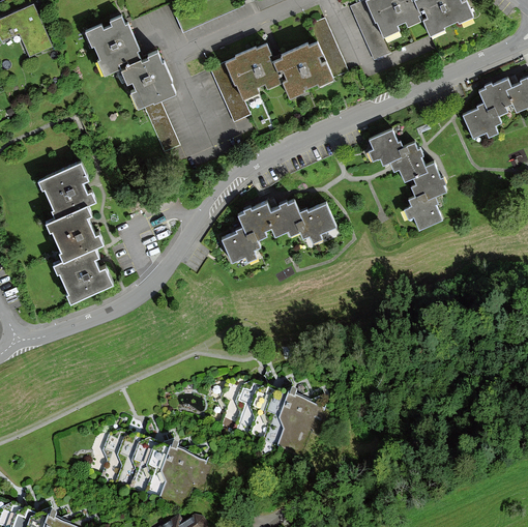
[(407,26),(421,20),(412,0),(367,0),(364,1),(381,37),(398,30),(397,27),(405,23),(407,26)]
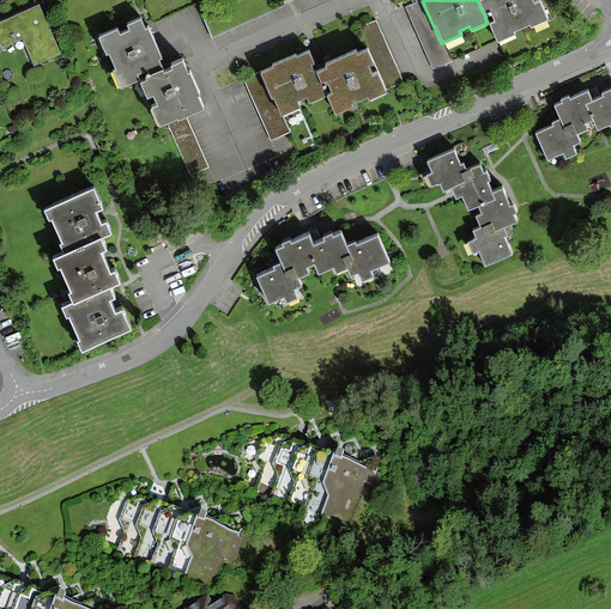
[(477,0),(488,23),(497,43),(548,20),(539,2),(536,4),(533,0),(477,0)]
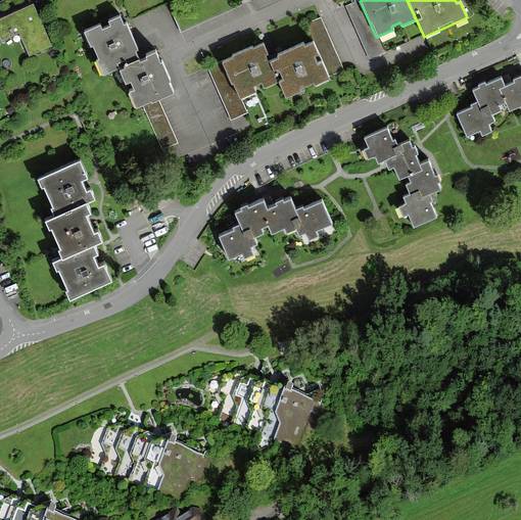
[(32,5),(0,18),(0,40),(1,42),(18,34),(28,56),(49,46),(32,5)]
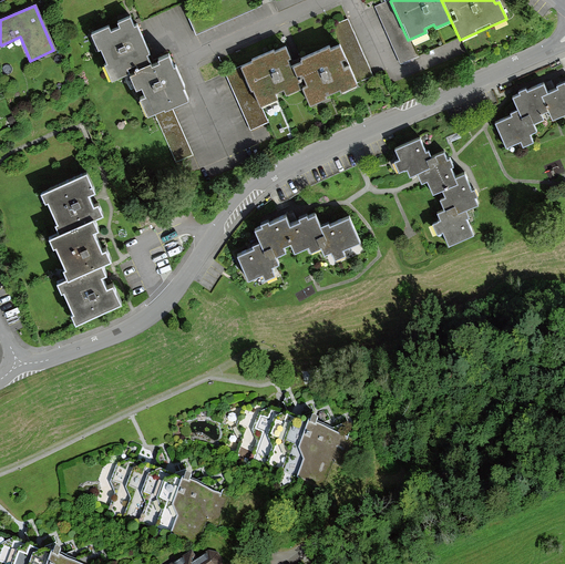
[(131,73),(153,63),(137,27),(133,17),(119,22),(121,27),(111,30),(110,27),(92,33),(112,81),(131,73)]
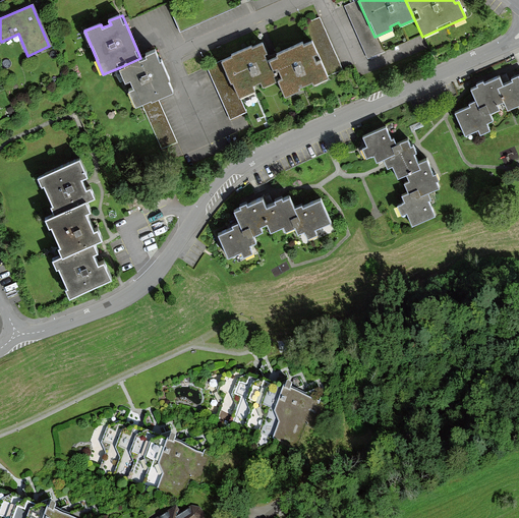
[(268,60),(277,80),(284,96),(298,89),(297,87),(311,80),(312,82),(326,76),(319,60),(314,62),(311,55),(316,53),(310,41),(268,60)]
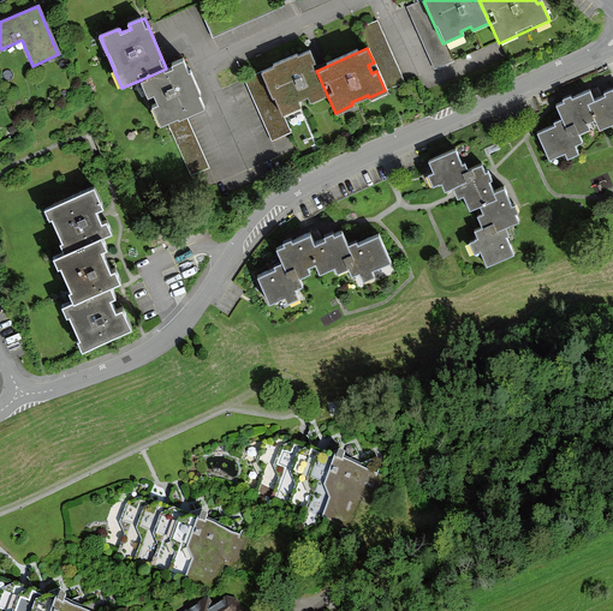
[(309,102),(327,95),(316,71),(308,52),(260,72),(279,115),(299,107),(298,102),(307,97),(309,102)]
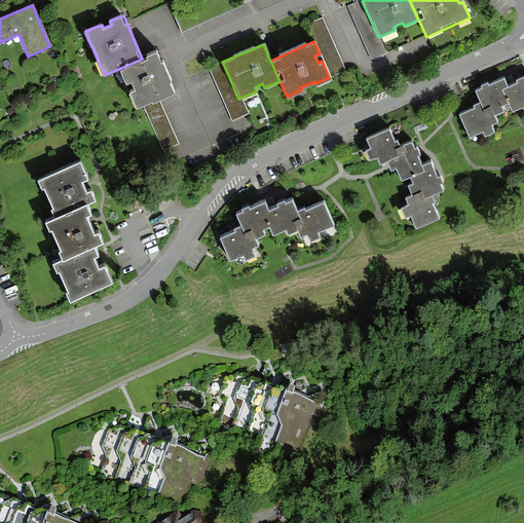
[(142,59),(121,68),(127,82),(133,80),(137,90),(133,92),(139,108),(178,90),(160,50),(142,59)]
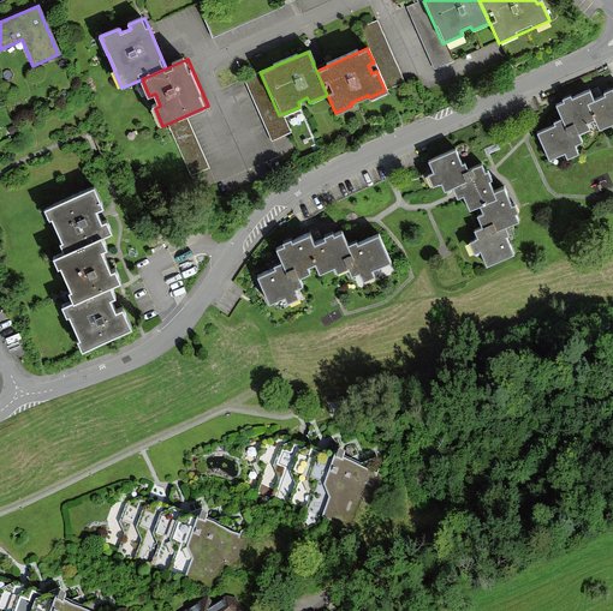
[(587,125),(594,123),(587,105),(593,102),(589,93),(555,107),(561,121),(554,124),(555,127),(536,135),(548,161),(564,155),(566,161),(577,156),(573,148),(581,144),(577,136),(589,131),(587,125)]
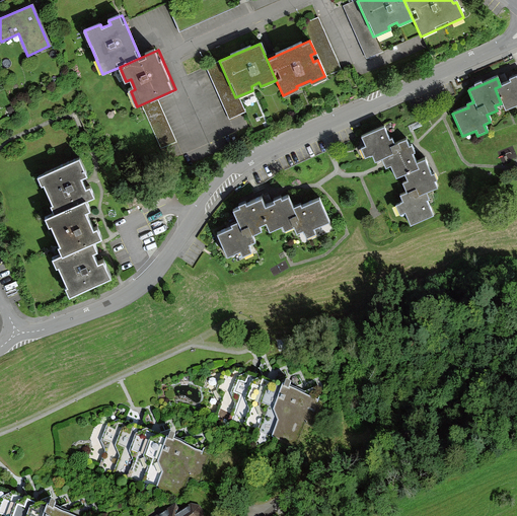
[(495,88),(501,103),(505,112),(516,106),(516,78),(500,86),(495,88)]
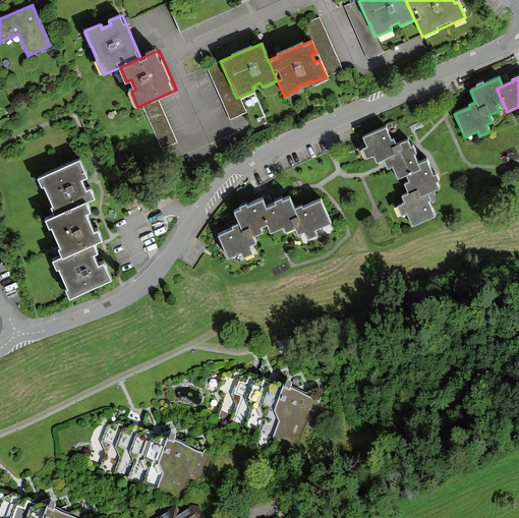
[(161,108),(141,117),(155,146),(174,135),(161,108)]
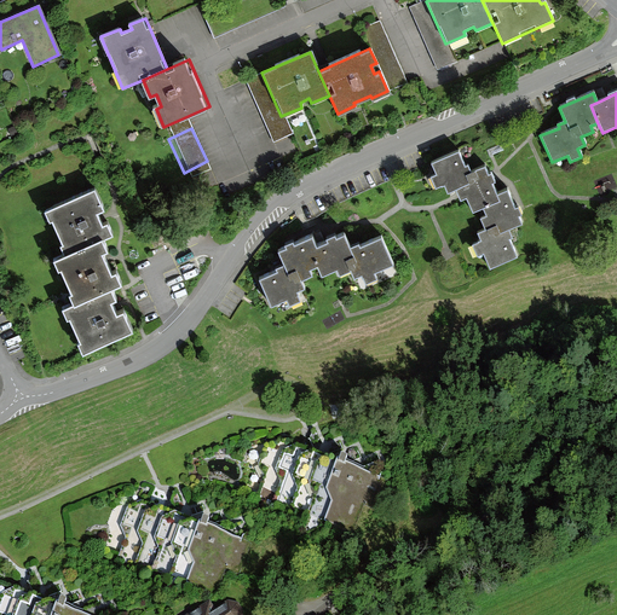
[(470,214),(480,209),(497,202),(495,197),(484,169),(470,175),(466,168),(462,169),(456,155),(430,167),(434,178),(427,180),(432,191),(442,187),(445,195),(454,191),(459,202),(463,201),(470,214)]
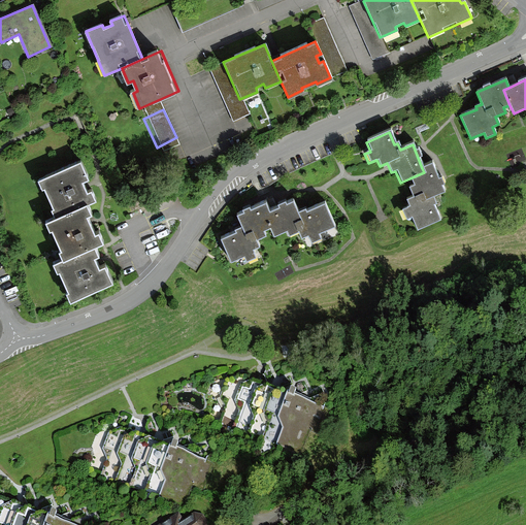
[(55,218),(86,203),(95,200),(90,190),(87,191),(85,188),(81,181),(86,179),(77,163),(38,181),(55,218)]
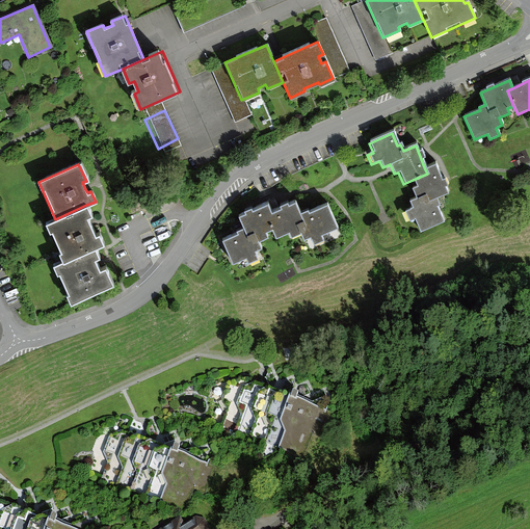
[(427,174),(413,180),(417,188),(411,190),(415,200),(408,202),(412,208),(404,211),(408,221),(414,219),(419,232),(442,222),(435,207),(438,206),(434,201),(447,195),(434,166),(425,169),(427,174)]
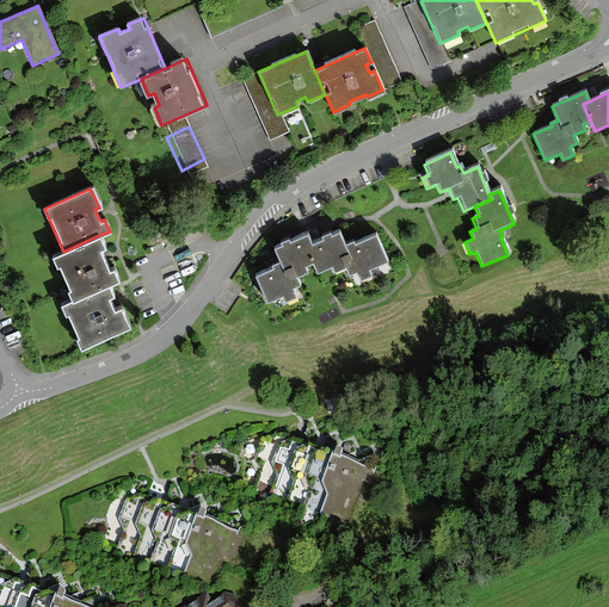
[(340,231),(312,243),(315,249),(307,253),(311,262),(314,271),(331,265),(332,270),(344,265),(348,272),(354,270),(357,278),(368,273),(365,268),(386,260),(374,234),(346,246),(340,231)]
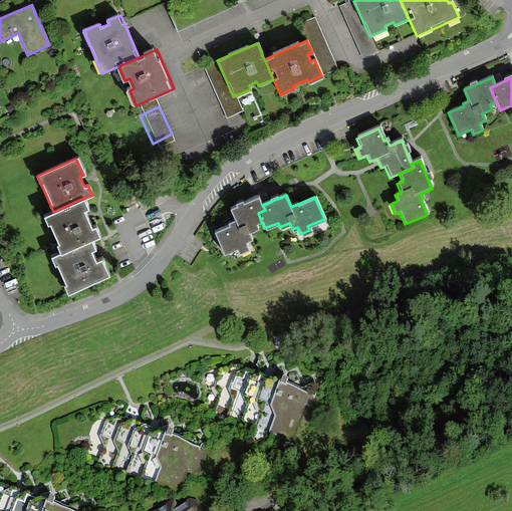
[(255,223),(261,221),(258,213),(265,210),(262,205),(259,197),(230,209),(236,222),(212,232),(221,253),(236,247),(237,252),(247,248),(244,241),(249,239),(247,233),(257,228),(255,223)]
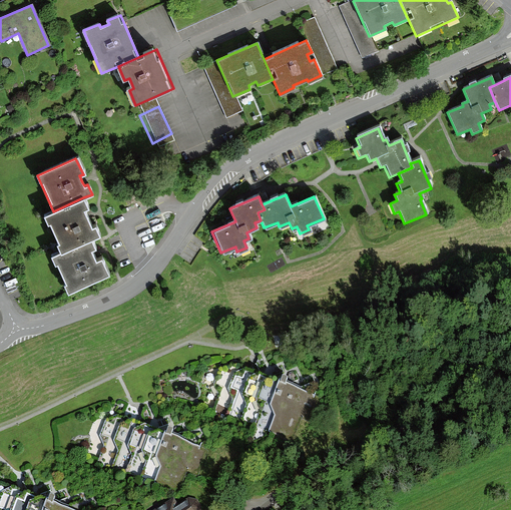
[(83,197),(53,211),(44,215),(61,252),(91,238),(100,235),(95,225),(93,226),(89,218),(85,209),(88,208),(83,197)]
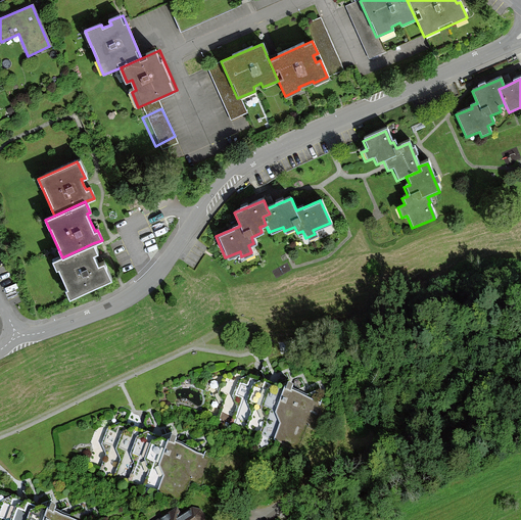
[(93,243),(62,257),(52,262),(68,299),(110,281),(102,264),(98,266),(94,255),(98,253),(93,243)]
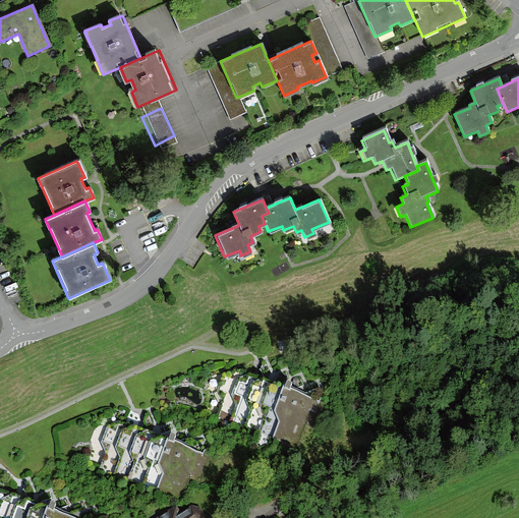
[(221,391),(227,394),(219,414),(218,419),(280,444),(299,398),(229,369),(221,391)]
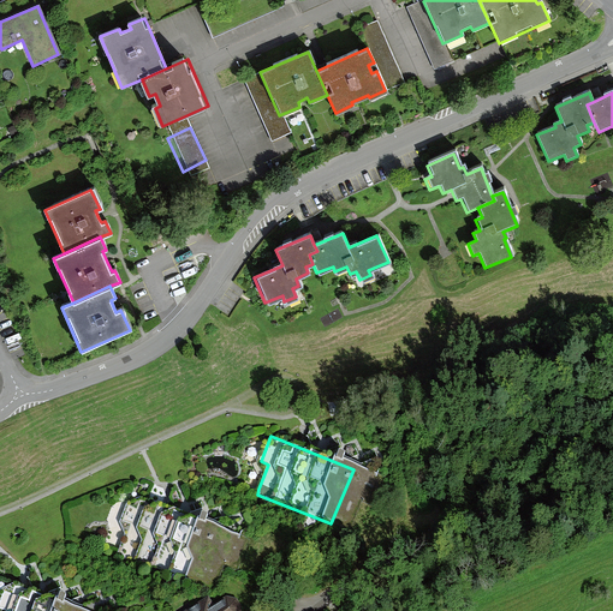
[(123,521),(131,525),(119,555),(194,585),(215,529),(158,507),(150,503),(134,497),(123,521)]
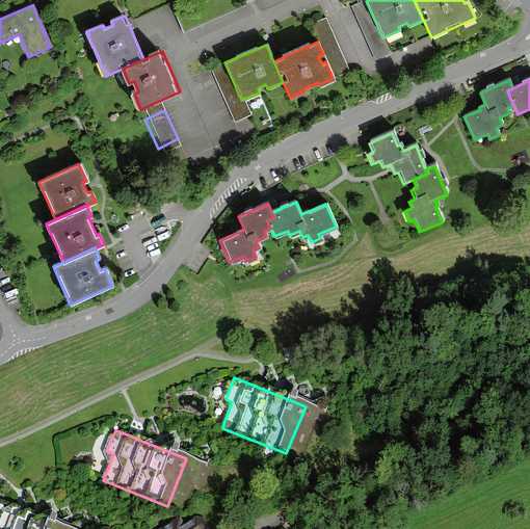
[(59,528),(0,504),(0,528),(59,528)]
